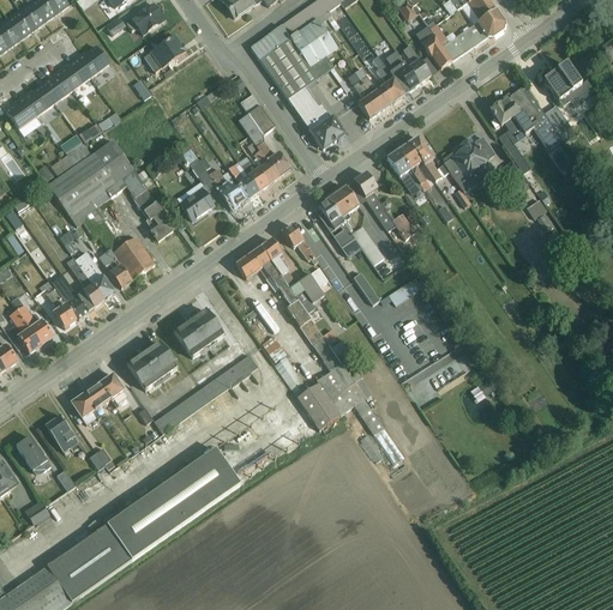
[(32,0),(31,1),(44,20),(56,12),(47,0),(32,0)]
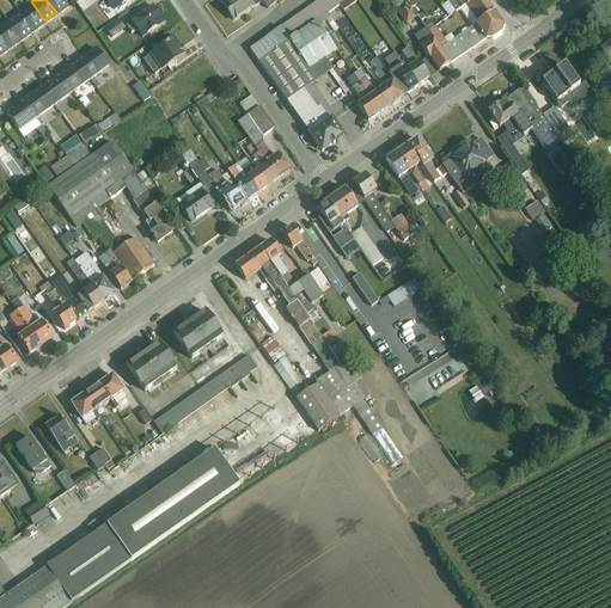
[(47,0),(56,12),(68,4),(65,0),(47,0)]
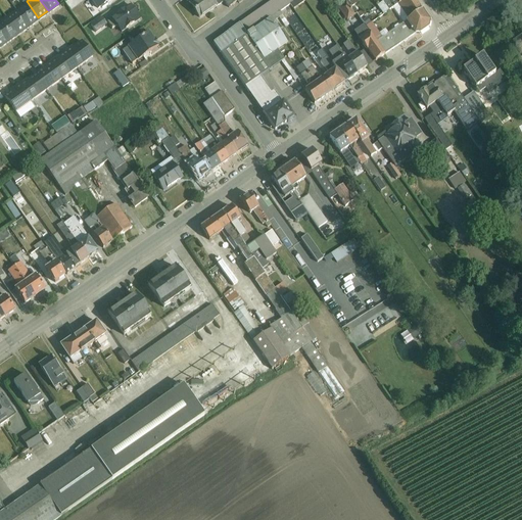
[(190,0),(189,1),(199,14),(220,0),(190,0)]
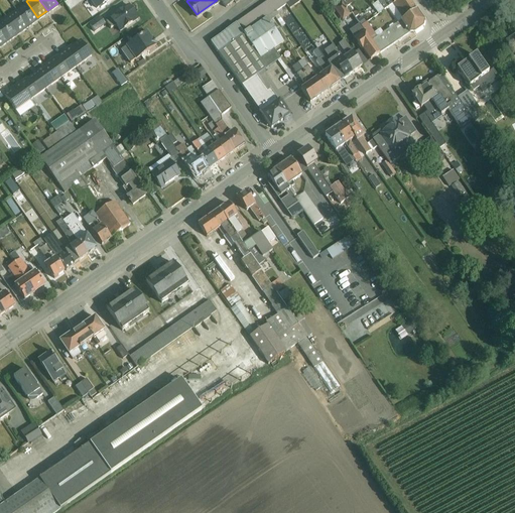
[(242,31),(265,16),(275,9),(285,2),(288,0),(265,0),(235,21),(242,31)]
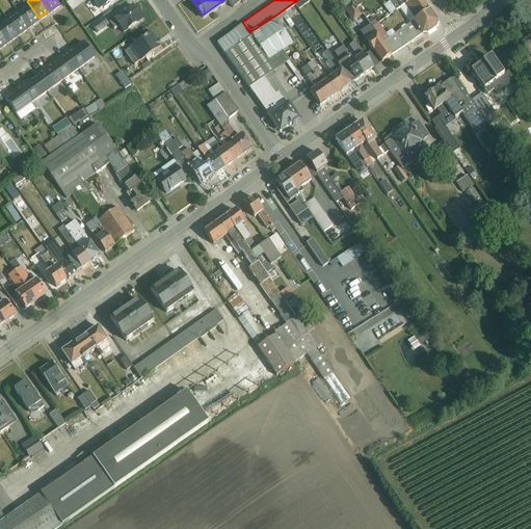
[(354,1),(353,0),(352,0),(351,0),(343,5),(351,19),(362,10),(354,1)]
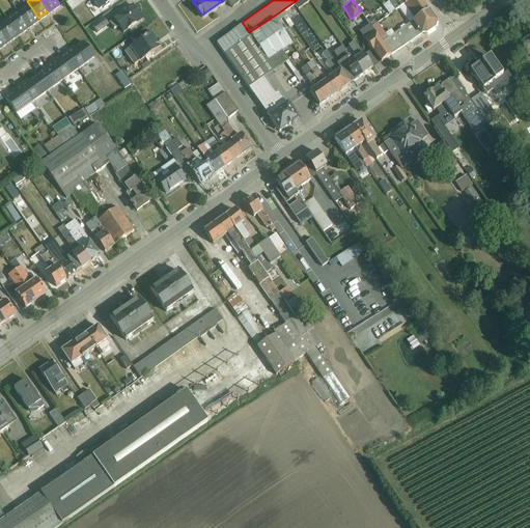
[(386,0),(382,3),(388,12),(398,5),(407,0),(386,0)]
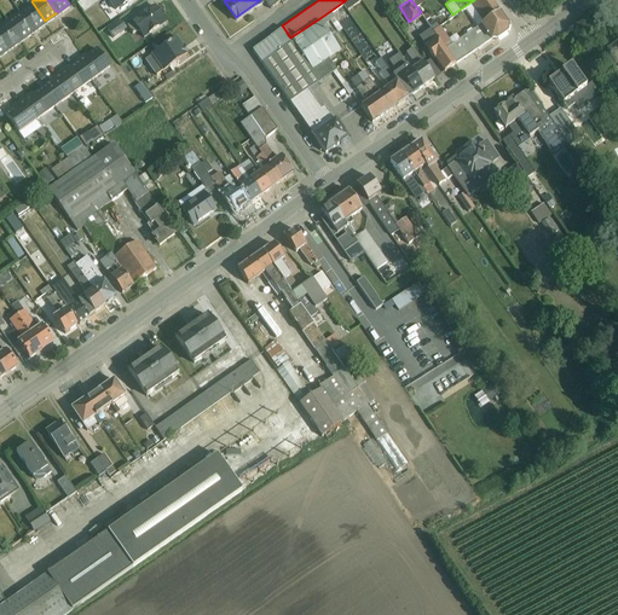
[(477,24),(480,22),(481,22),(498,10),(491,0),(474,0),(465,6),(477,24)]
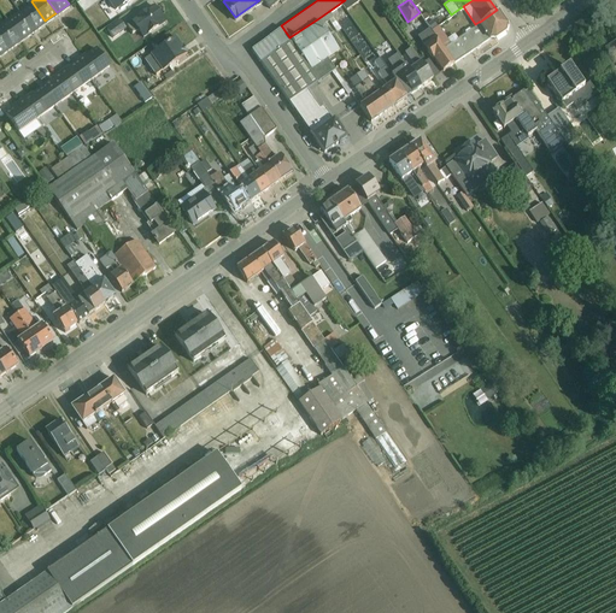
[(19,10),(34,29),(45,21),(31,1),(19,10)]
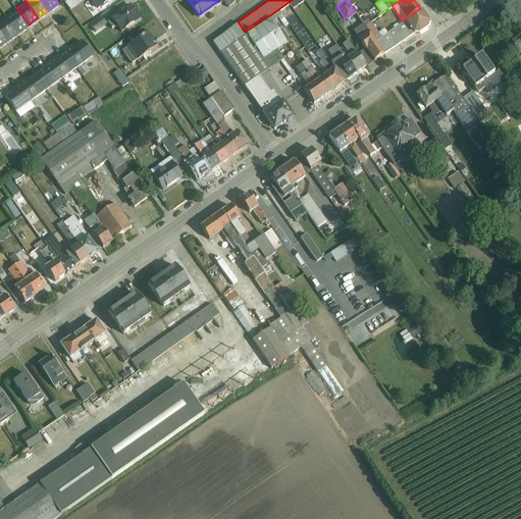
[(129,2),(106,18),(111,26),(116,22),(120,30),(125,27),(125,26),(139,15),(129,2)]
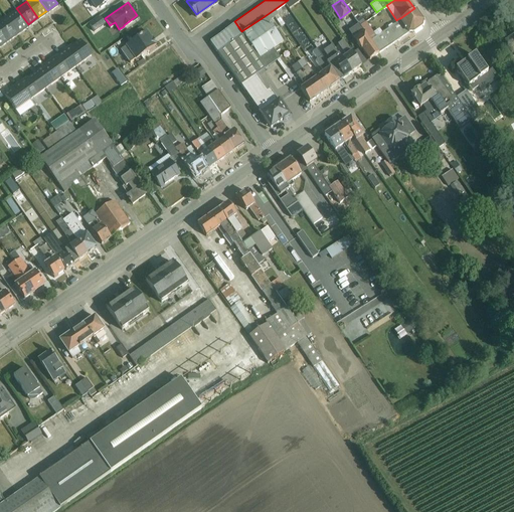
[(6,15),(18,31),(28,24),(16,8),(6,15)]
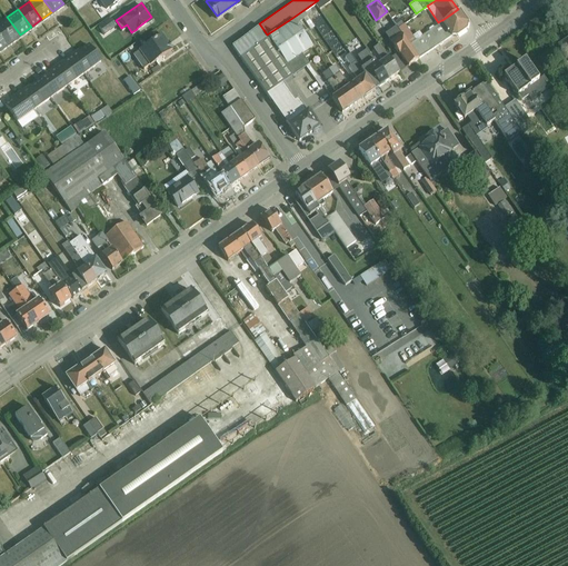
[(441,20),(450,33),(456,33),(465,27),(466,21),(458,9),(442,20),(441,20)]
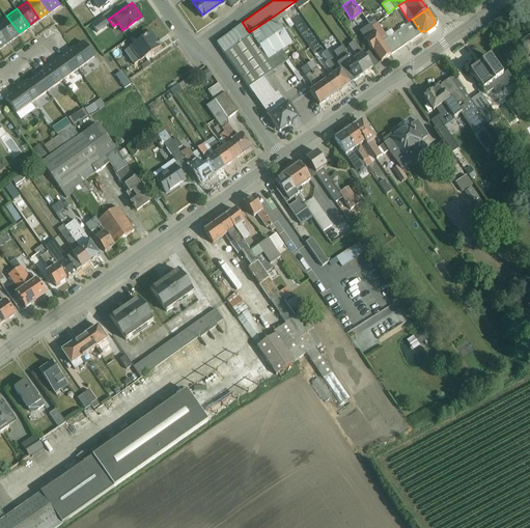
[(273,17),(278,23),(282,21),(279,17),(282,15),(289,25),(293,22),(283,9),(273,17)]
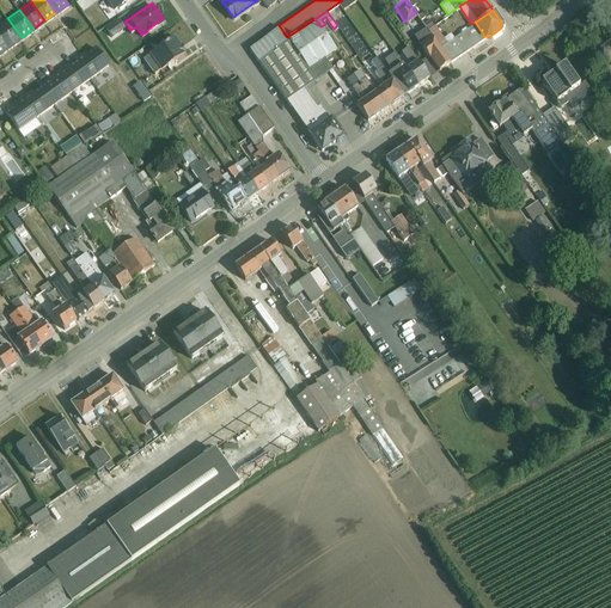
[(118,17),(105,25),(112,35),(124,25),(118,17)]
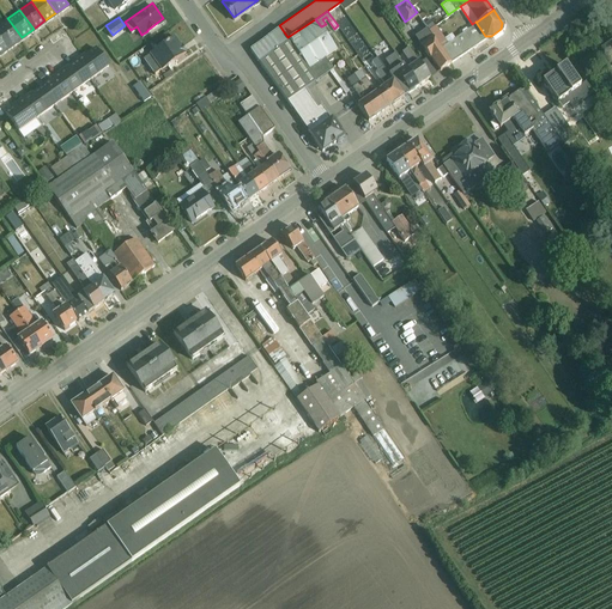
[(428,29),(434,24),(430,17),(424,23),(428,29)]
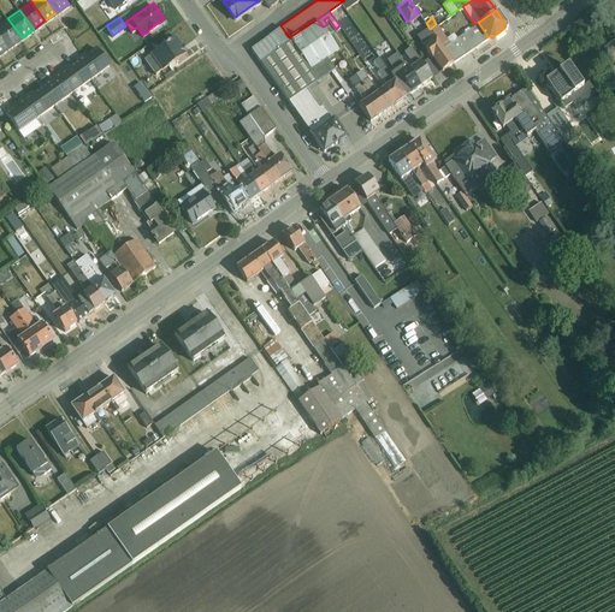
[(0,31),(10,46),(22,37),(7,18),(0,22),(0,31)]
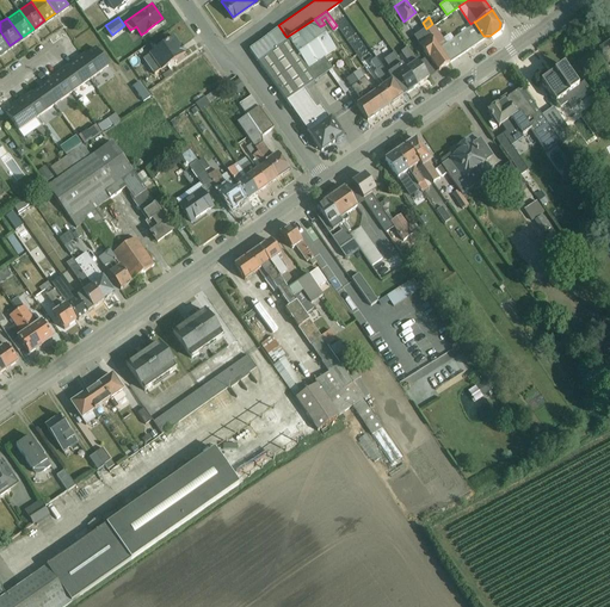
[(287,37),(278,25),(248,45),(310,135),(320,148),(336,137),(337,138),(343,134),(331,116),(328,117),(319,103),(316,105),(303,87),(328,69),(331,68),(326,60),(324,56),(330,53),(336,48),(320,26),(314,19),(287,37)]
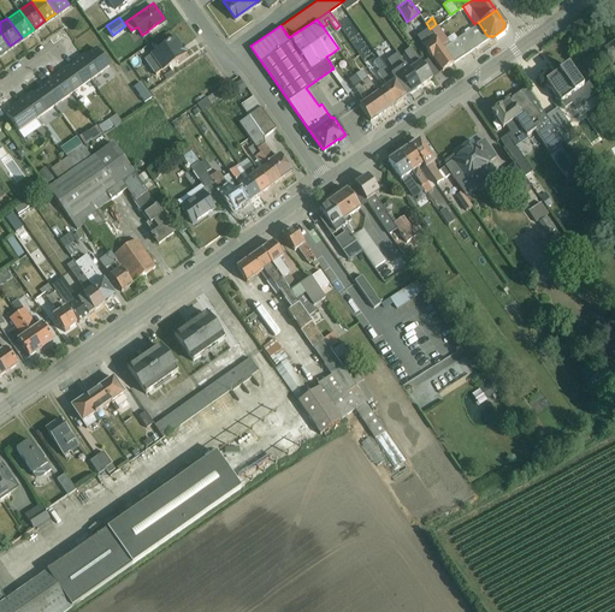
[(442,47),(453,61),(466,52),(473,47),(475,47),(478,46),(478,43),(488,36),(478,22),(474,24),(469,28),(465,31),(456,36),(442,47)]
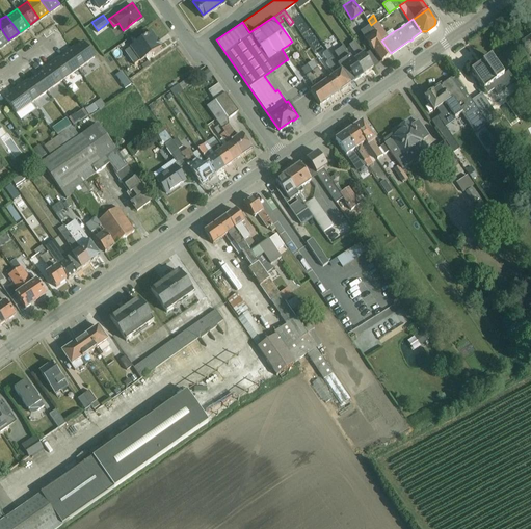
[(371,25),(381,41),(394,31),(392,28),(386,32),(377,21),(376,21),(371,25)]
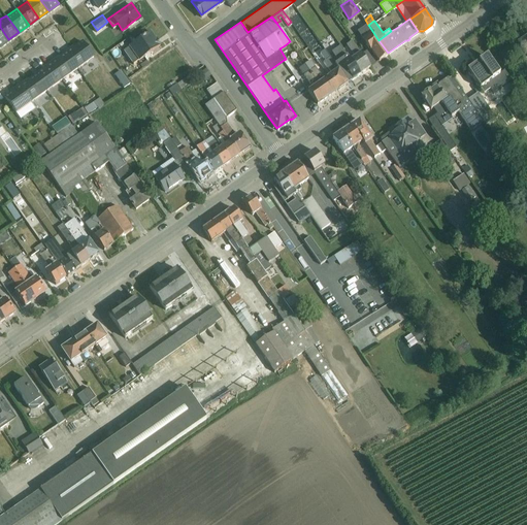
[(379,40),(368,25),(366,22),(357,29),(370,48),(379,59),(388,53),(379,40)]
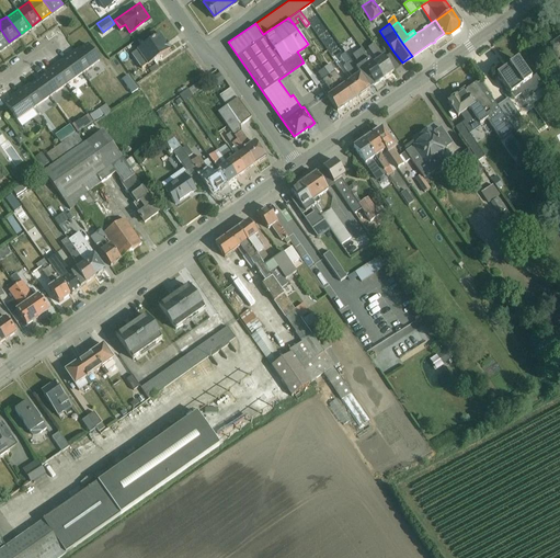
[(0,47),(9,42),(0,29),(0,47)]
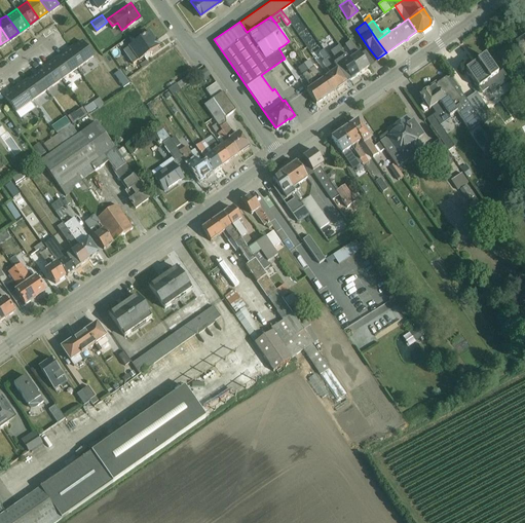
[(149,29),(122,48),(133,62),(158,43),(158,42),(149,29)]
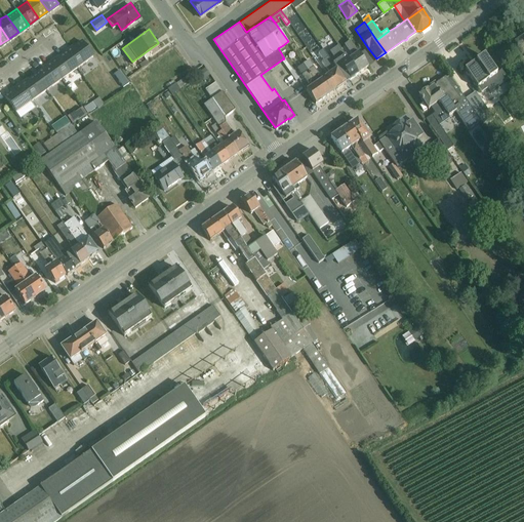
[(523,33),(513,41),(514,42),(515,42),(523,55),(517,59),(522,68),(523,66),(523,33)]
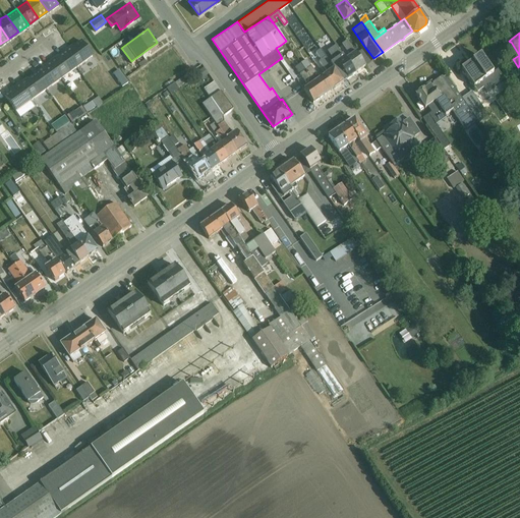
[(65,50),(76,66),(93,54),(80,39),(74,43),(73,42),(70,45),(64,49),(65,50)]
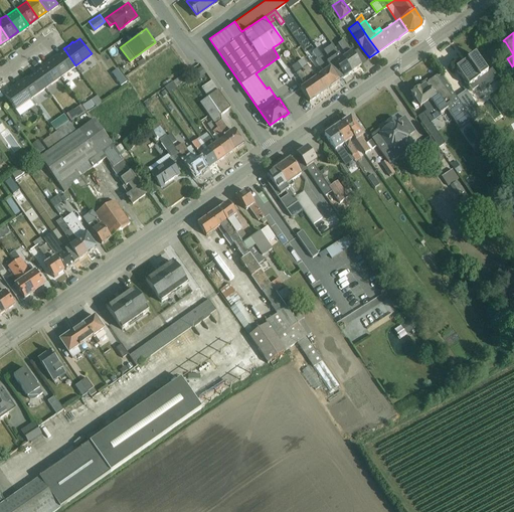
[(340,56),(350,70),(360,63),(351,50),(342,38),(337,41),(345,53),(340,56)]
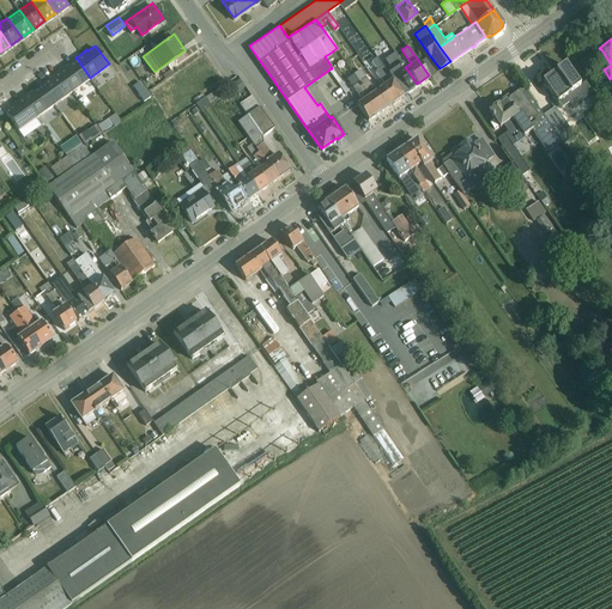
[(388,72),(403,93),(408,90),(417,84),(405,67),(394,52),(385,58),(392,69),(388,72)]
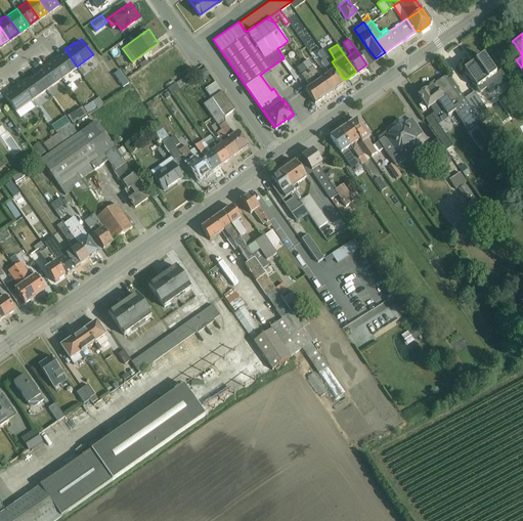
[(324,74),(335,87),(344,80),(332,61),(321,47),(316,51),(321,58),(320,59),(328,72),(324,74)]
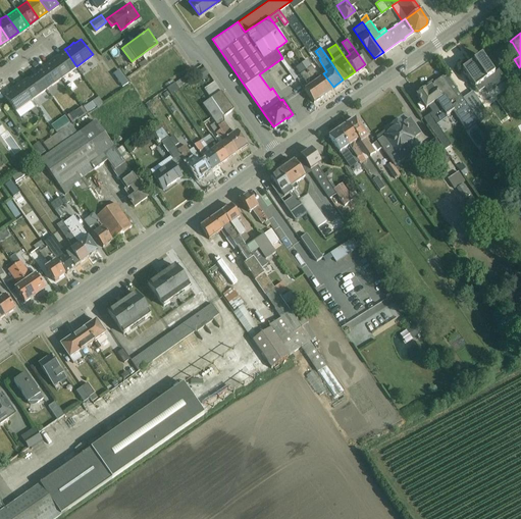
[(356,51),(365,64),(371,60),(362,47),(356,51)]
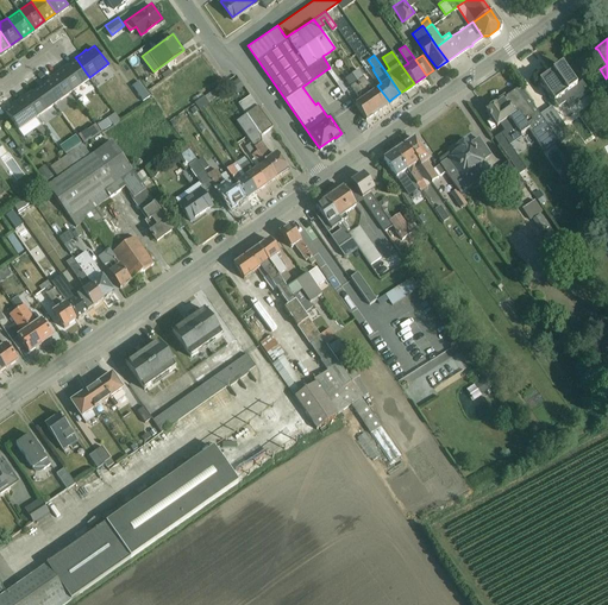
[(57,69),(73,89),(89,77),(76,58),(69,63),(68,62),(64,64),(57,69)]
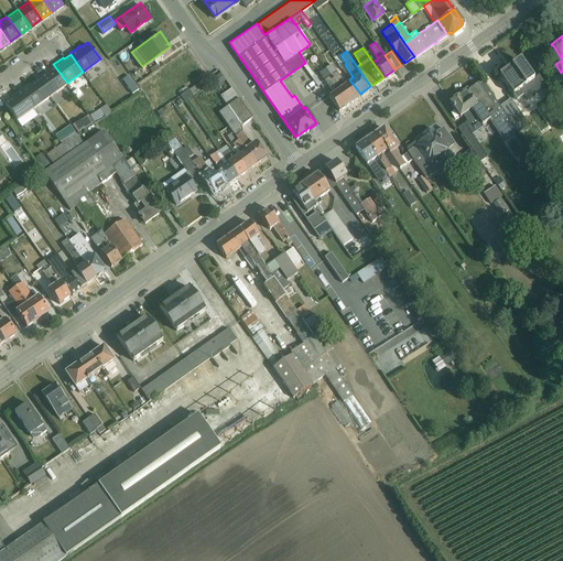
[(116,54),(109,58),(115,65),(121,61),(116,54)]
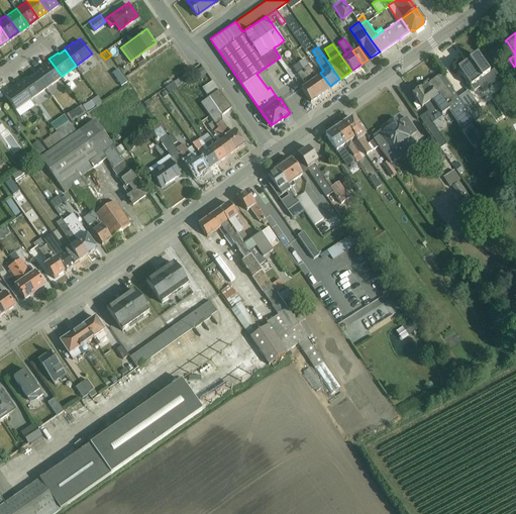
[(468,59),(456,67),(465,79),(465,80),(467,83),(469,83),(473,89),(479,85),(482,89),(499,77),(493,67),(488,71),(476,54),(474,55),(473,55),(470,56),(470,58),(468,59)]
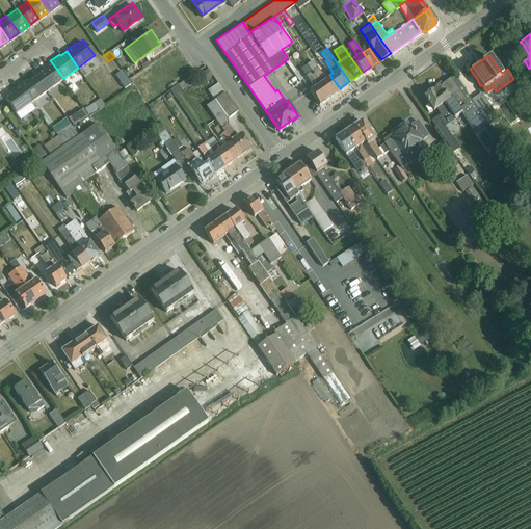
[(288,59),(286,60),(299,80),(302,78),(288,59)]
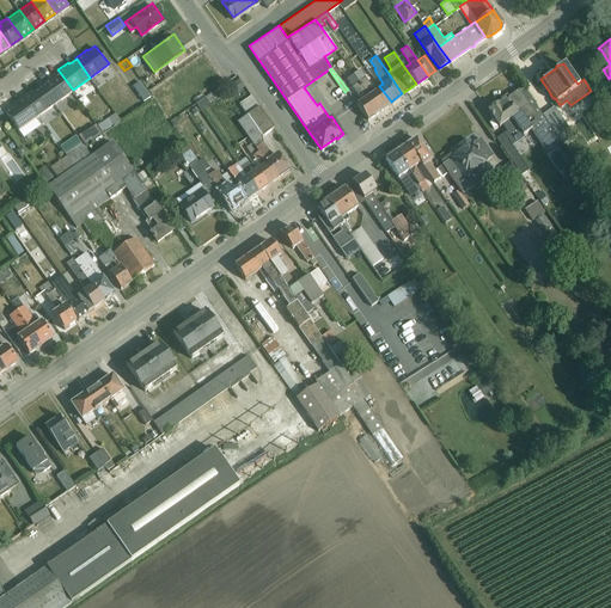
[(353,72),(379,110),(391,102),(379,86),(373,91),(371,87),(372,86),(359,68),(353,72)]
